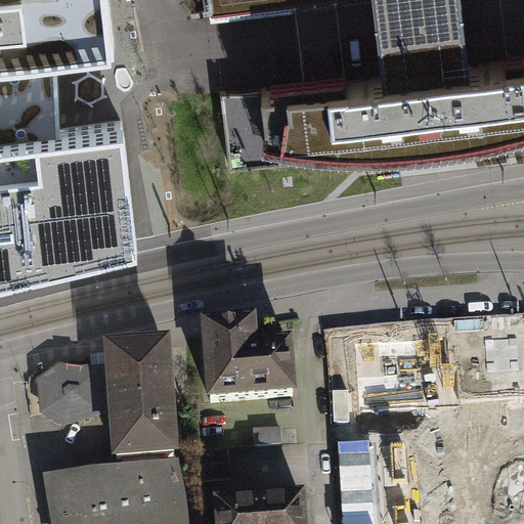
[(0,0),(0,272),(138,239),(124,124),(54,132),(53,121),(45,55),(115,47),(108,0),(0,0)]
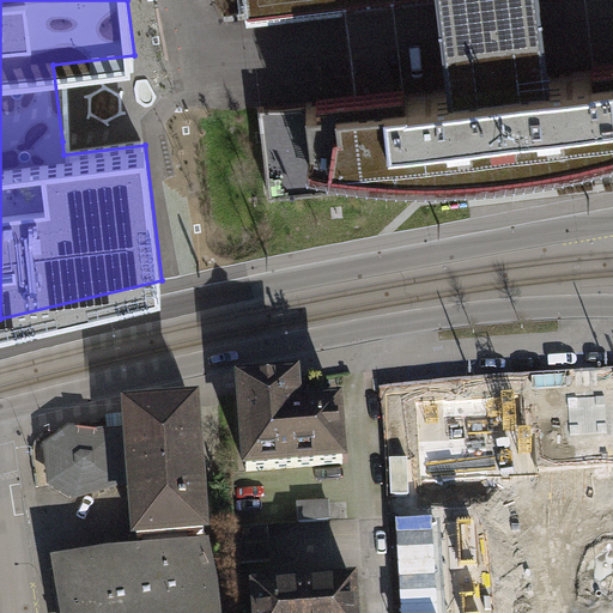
[(246,0),(248,19),(412,0),(439,0),(450,85),(405,91),(402,80),(317,90),(319,102),(259,109),(269,196),(509,168),(612,155),(612,54),(594,58),(595,68),(548,74),(539,0),(246,0)]
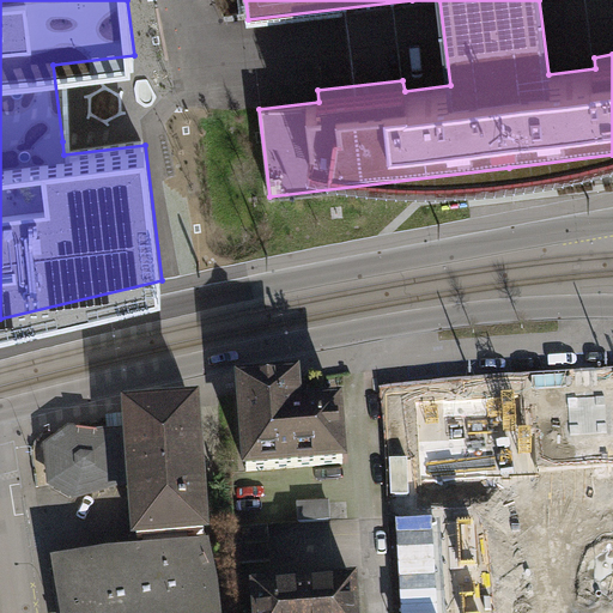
[(296,382),(240,386),(247,472),(343,465),(339,407),(316,410),(298,411),(296,382)]
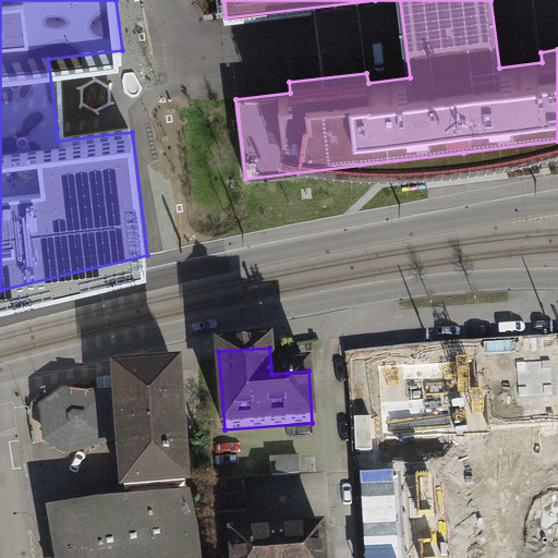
[(476,356),(377,362),(381,437),(481,432),(476,356)]
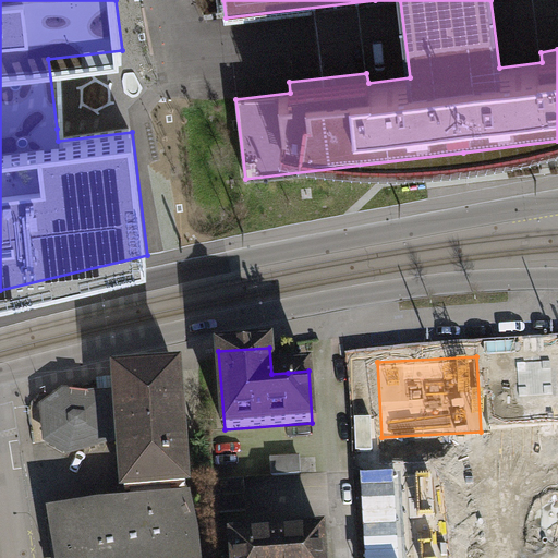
[(195,557),(194,537),(185,501),(168,502),(168,487),(185,486),(177,372),(117,377),(118,392),(110,393),(101,393),(102,400),(65,396),(46,409),(49,440),(70,451),(107,440),(107,432),(121,431),(125,490),(135,490),(135,505),(99,508),(53,516),(59,557),(195,557)]
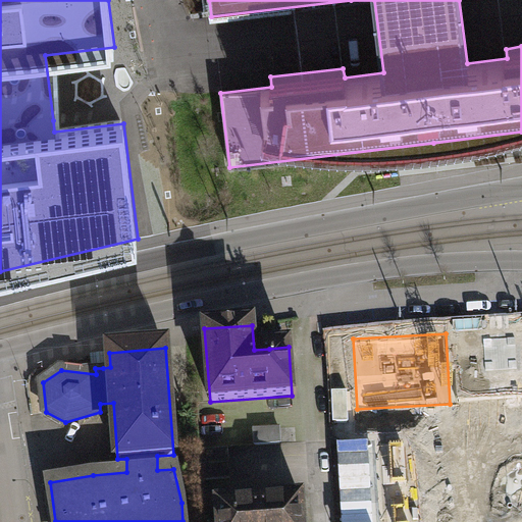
[(258,445),(285,441),(283,426),(256,428),(258,445)]
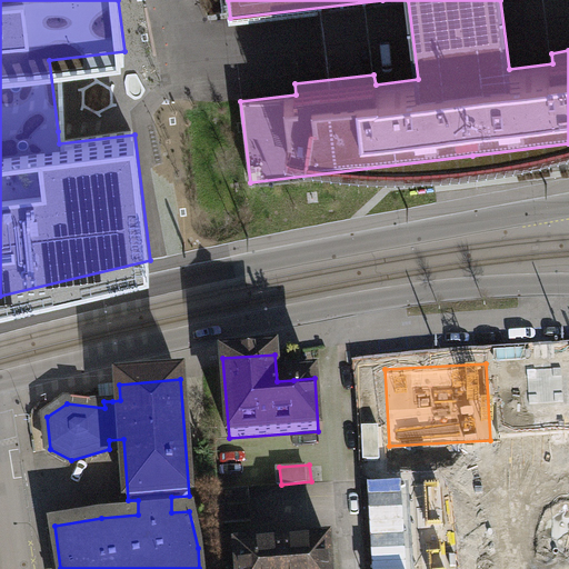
[(568,568),(568,480),(486,486),(490,568),(568,568)]
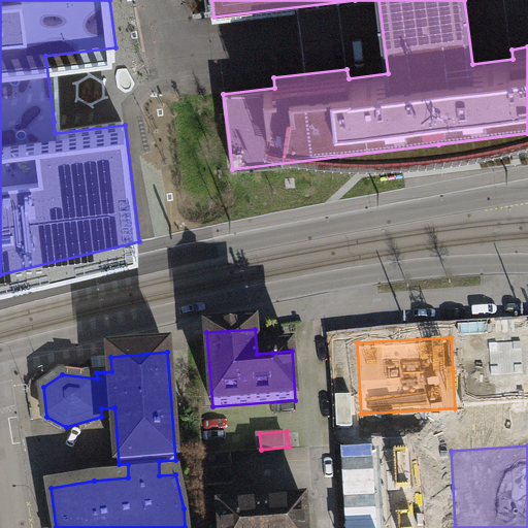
[(234,452),(216,453),(218,483),(236,482),(234,452)]
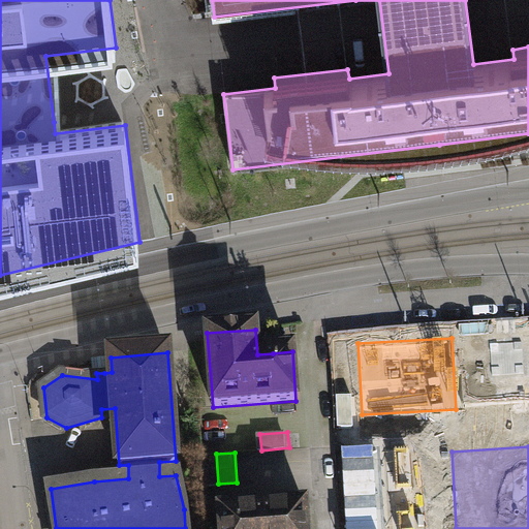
[(220,509),(221,528),(306,528),(305,503),(220,509)]
